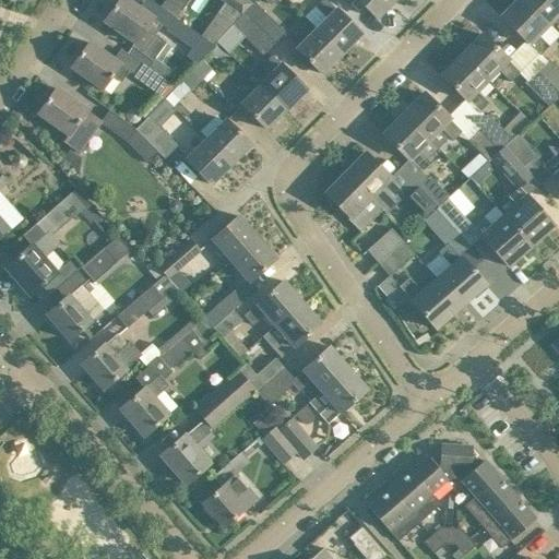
[(162,25),(127,0),(113,0),(110,4),(111,7),(113,8),(104,21),(134,43),(131,46),(146,57),(142,63),(147,68),(166,43),(155,35),(162,25)]
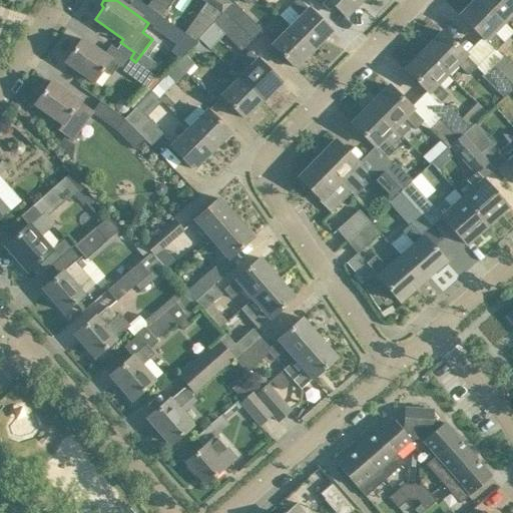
[(151,0),(166,10),(172,0),(151,0)]
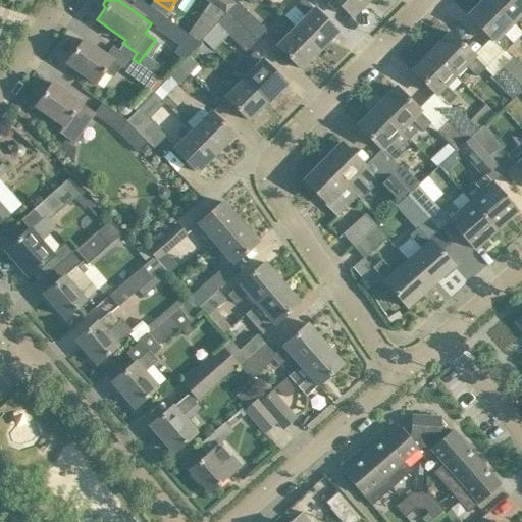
[(206,0),(210,2),(188,34),(200,42),(202,39),(203,40),(204,39),(228,12),(237,3),(231,0),(206,0)]
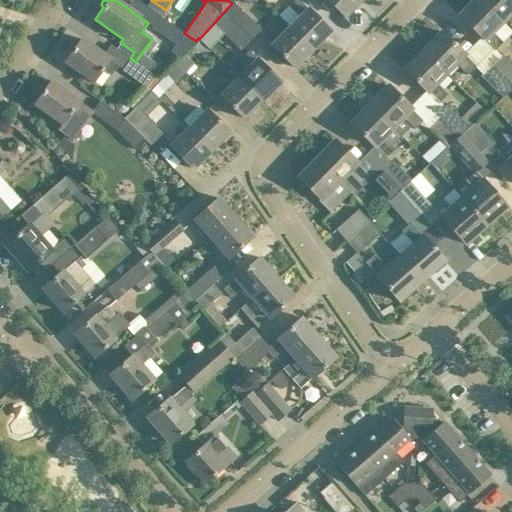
[(297,0),(293,0),(289,5),(300,17),(290,27),(312,49),(331,31),(316,16),(308,8),(307,9),(297,0)]
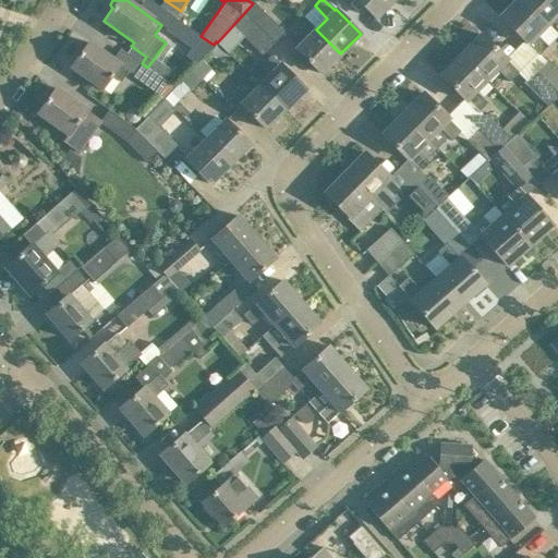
[(358,0),(361,2),(376,17),(393,0),(358,0)]
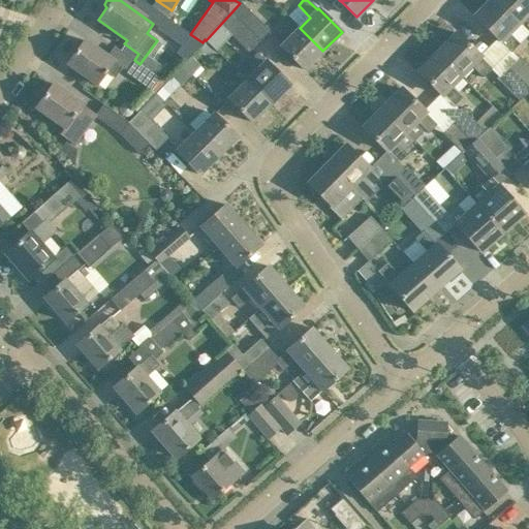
[(510,32),(520,23),(496,0),(488,0),(473,14),(510,52),(520,42),(510,32)]
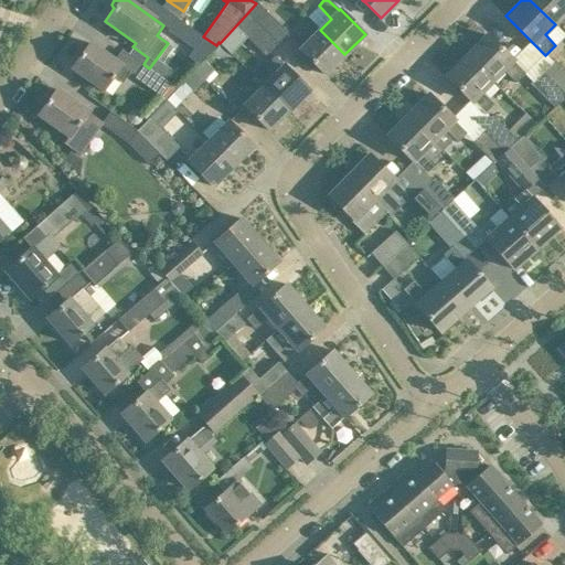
[(564,0),(530,0),(555,24),(564,14),(564,0)]
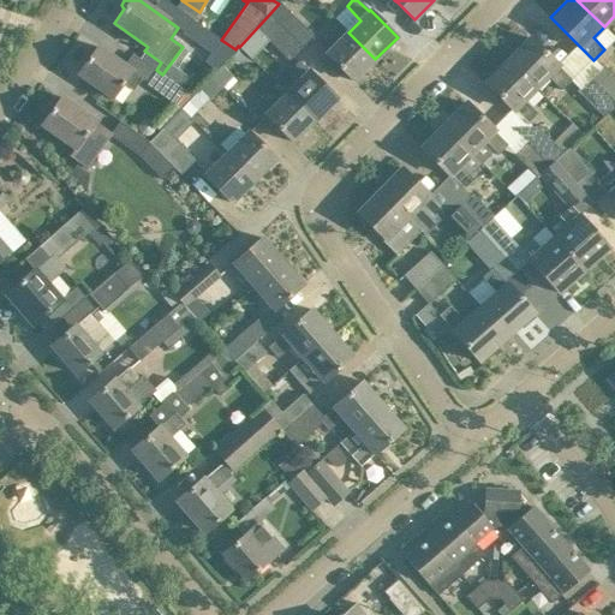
[(269,15),(302,48),(314,36),(280,3),(279,4),(269,15)]
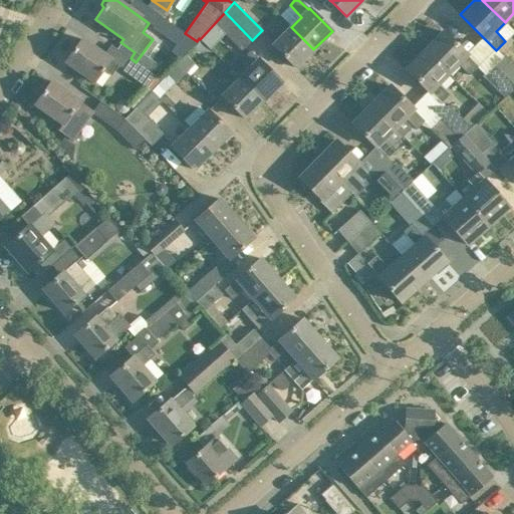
[(201,38),(200,39),(210,48),(211,48),(225,34),(242,50),(244,48),(252,40),(225,12),(201,38)]
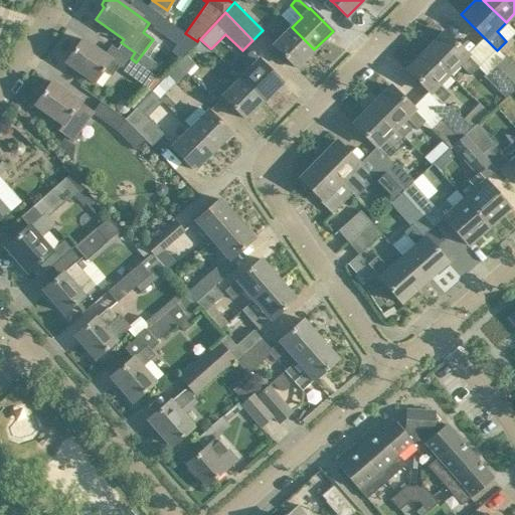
[(172,51),(182,59),(185,55),(197,41),(185,33),(162,17),(154,28),(176,44),(172,51)]
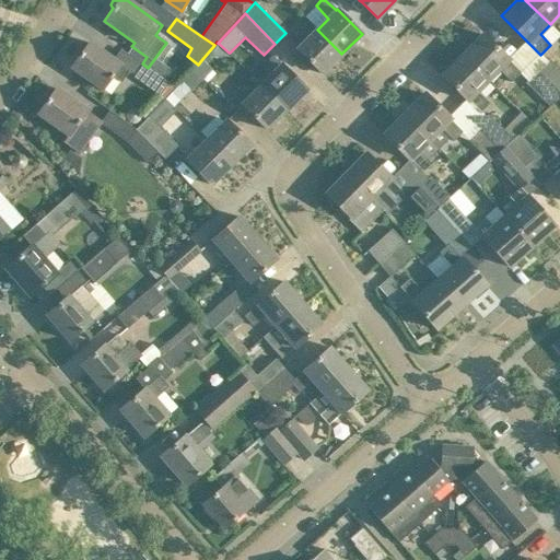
[(322,73),(341,54),(317,30),(306,41),(298,32),(289,41),(322,73)]
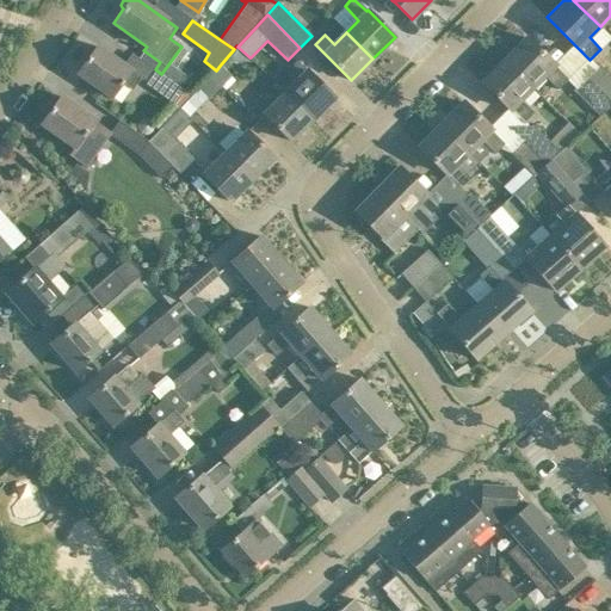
[(505,60),(532,87),(543,75),(557,90),(568,79),(526,38),(505,60)]
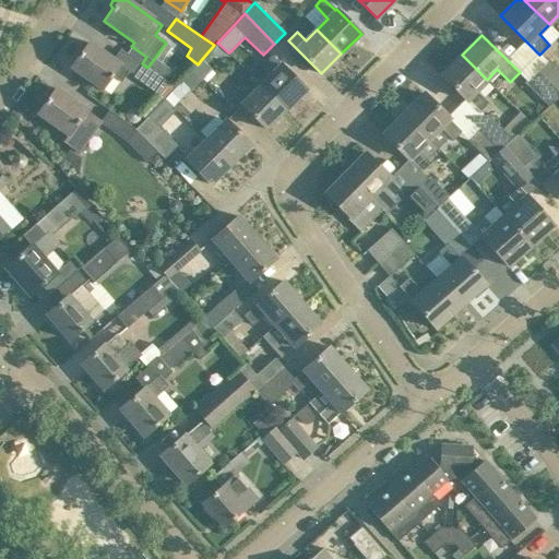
[(88,42),(71,67),(103,90),(111,75),(121,82),(130,71),(88,42)]
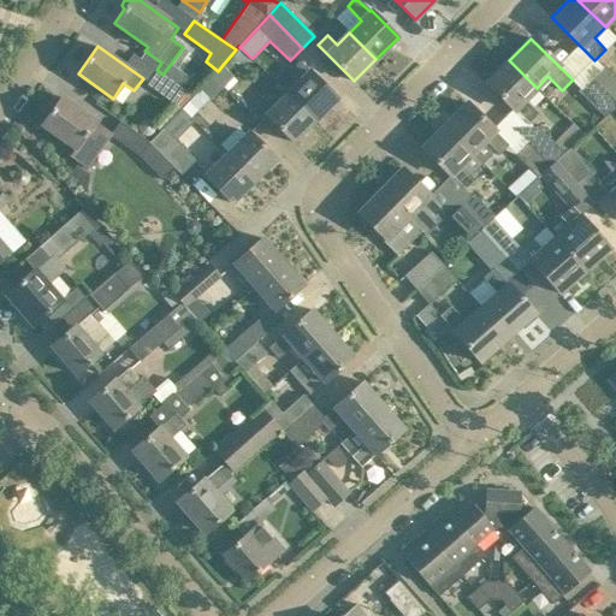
[(525,99),(537,88),(509,60),(486,83),(528,124),(539,112),(525,99)]
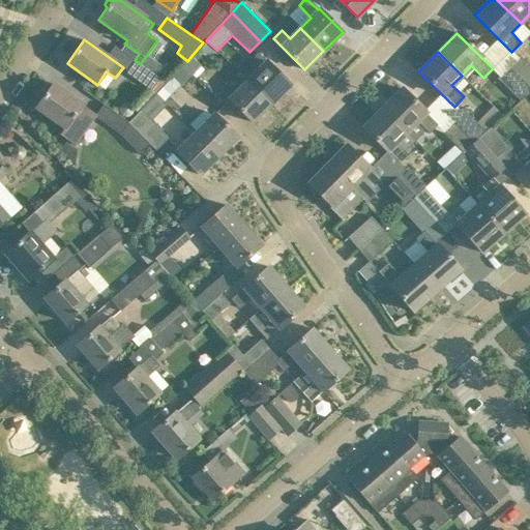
[(238,70),(247,80),(271,104),(290,84),(267,61),(266,62),(257,53),(238,70)]
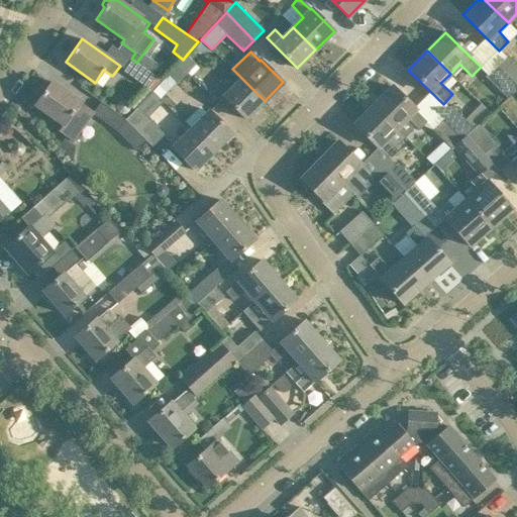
[(496,65),(516,85),(516,64),(507,54),(496,65)]
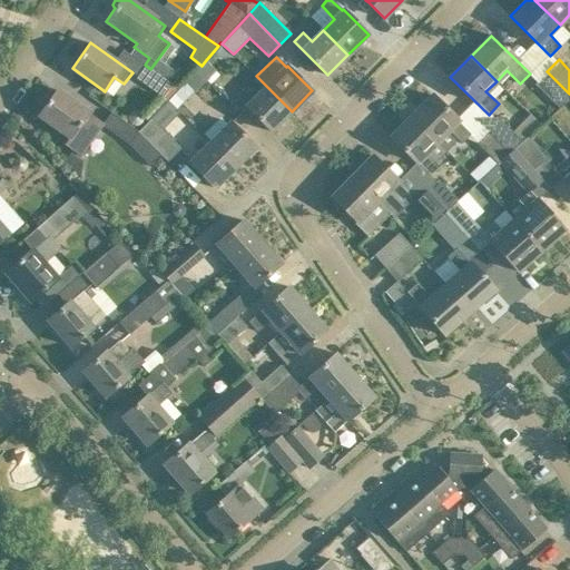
[(202,66),(185,84),(193,90),(195,92),(206,80),(210,84),(218,76),(215,71),(205,61),(202,66)]
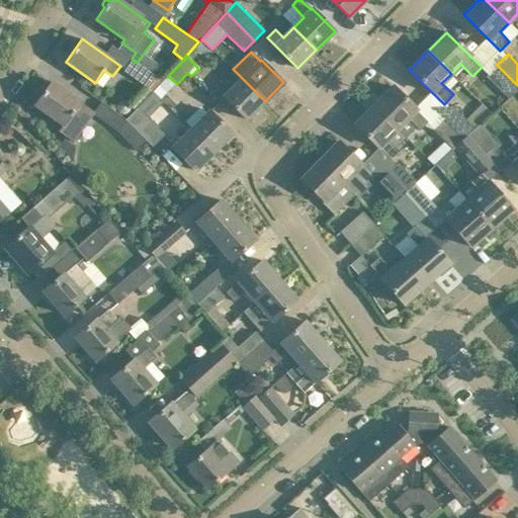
[(133,60),(123,72),(153,92),(159,85),(163,81),(133,60)]
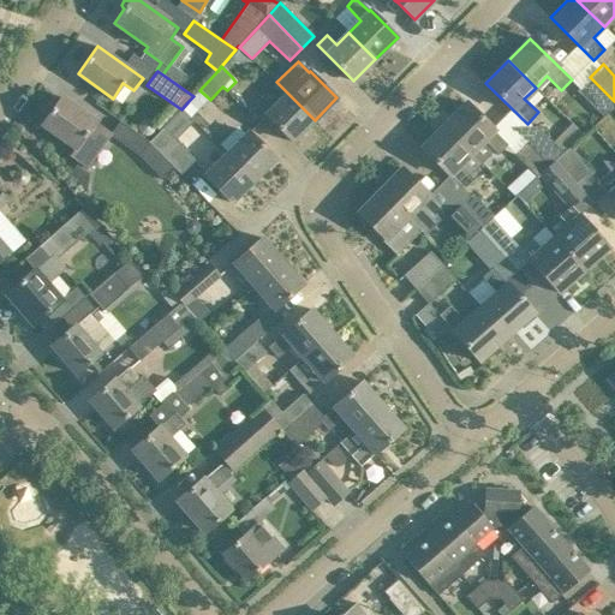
[(604,118),(614,108),(614,107),(614,101),(590,77),(577,90),(604,118)]
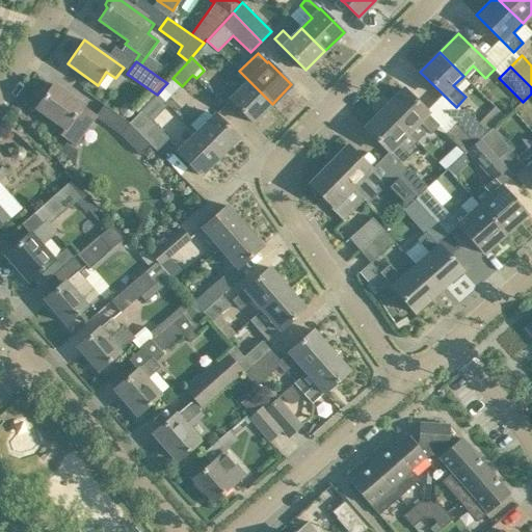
[(163,87),(157,95),(162,100),(164,102),(170,95),(180,84),(173,78),(170,80),(167,83),(163,87)]
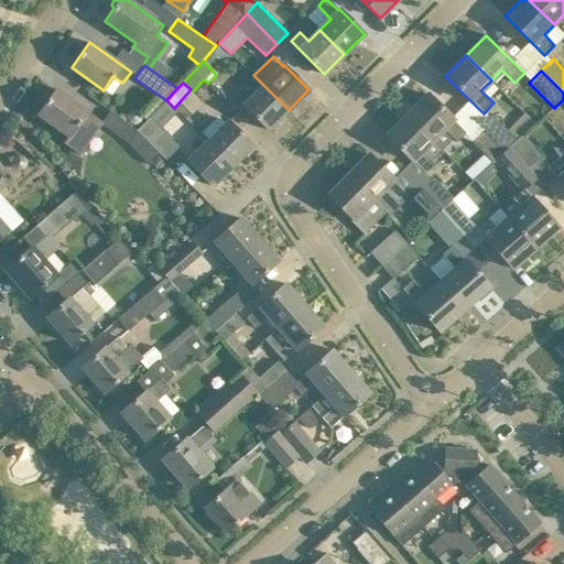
[(268,130),(289,110),(263,85),(243,106),(268,130)]
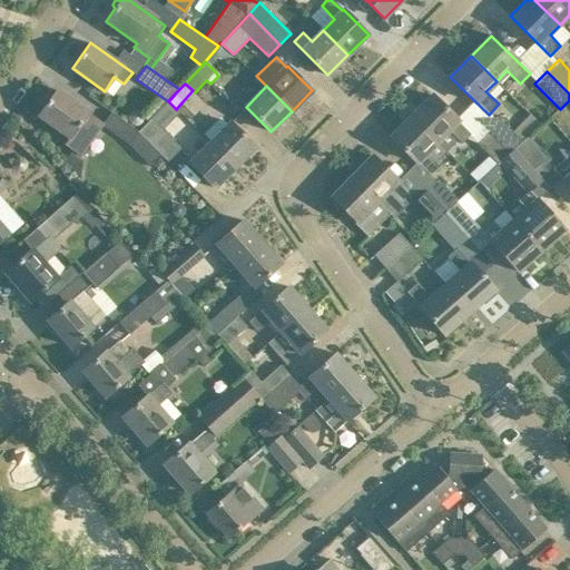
[(47,102),(38,116),(69,137),(65,145),(81,157),(97,135),(96,135),(80,123),(87,111),(75,102),(57,90),(53,95),(51,94),(46,101),(47,102)]
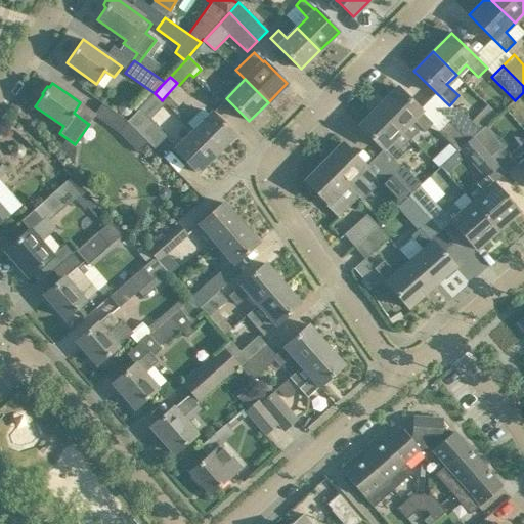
[(397,88),(379,106),(403,132),(415,122),(421,129),(425,132),(432,125),(433,124),(419,110),(411,102),(397,88)]
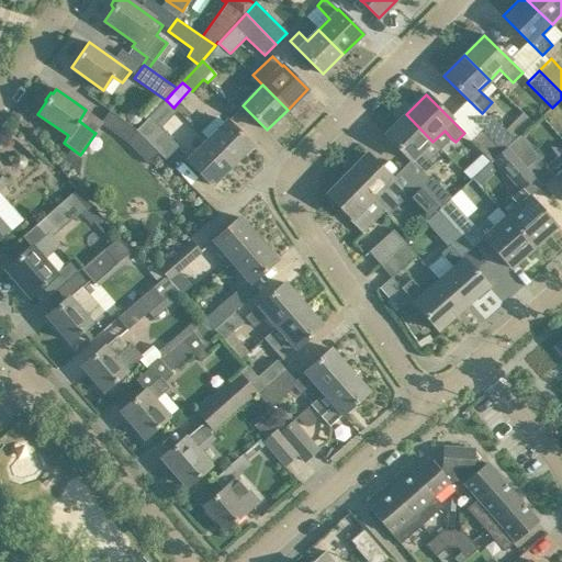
[(101,124),(126,142),(136,132),(110,112),(101,124)]
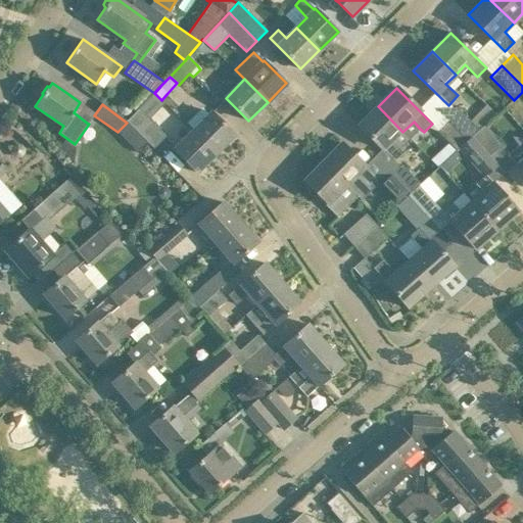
[(378,106),(359,126),(373,140),(383,149),(394,161),(403,152),(400,148),(393,142),(402,132),(378,106)]
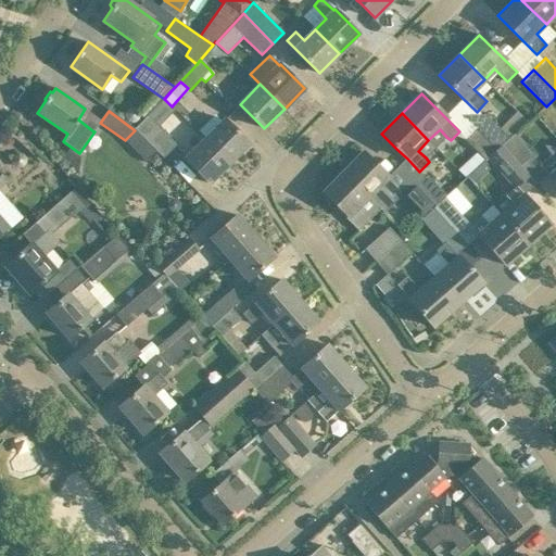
[(476,128),(497,151),(502,147),(509,140),(487,117),(476,128)]
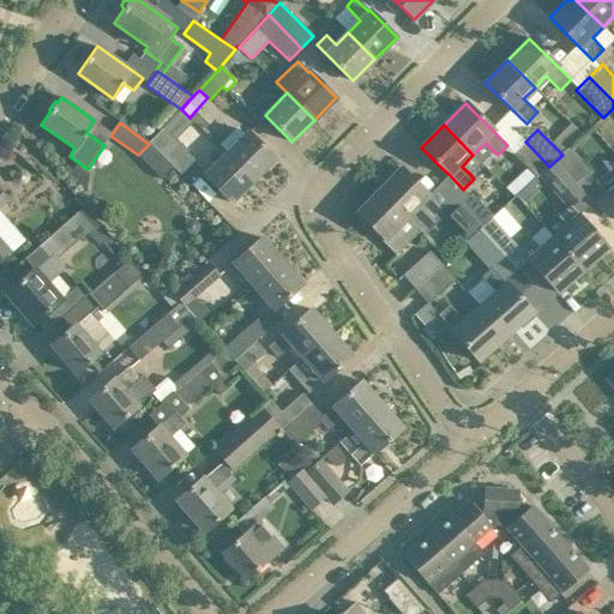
[(163,131),(149,144),(160,155),(161,156),(173,168),(181,176),(194,163),(163,131)]
